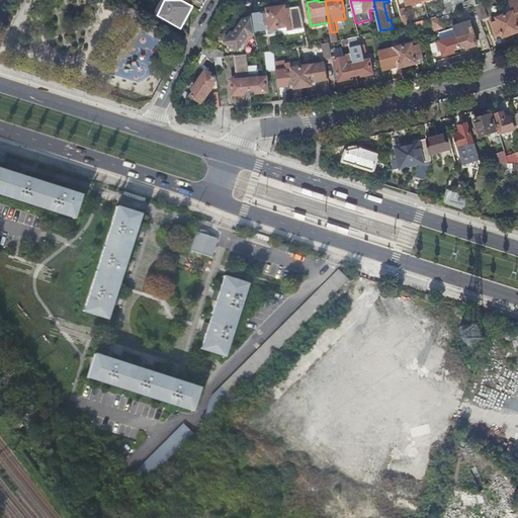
[(450,12),(454,11),(450,0),(442,0),(446,13),(450,12)]
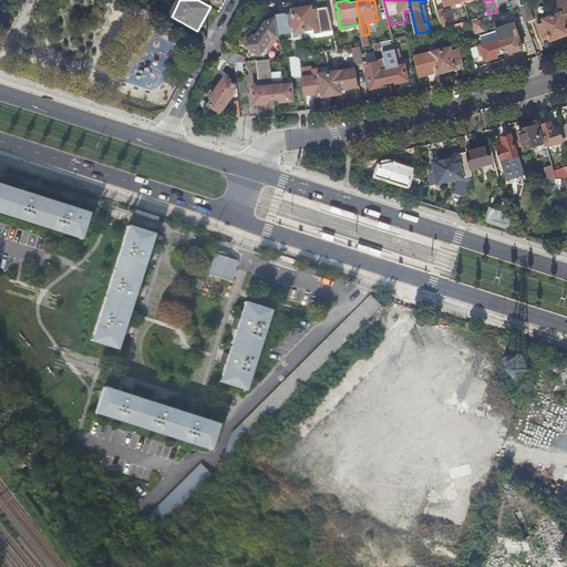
[(508,9),(521,4),(523,4),(521,0),(493,0),(497,12),(508,9)]
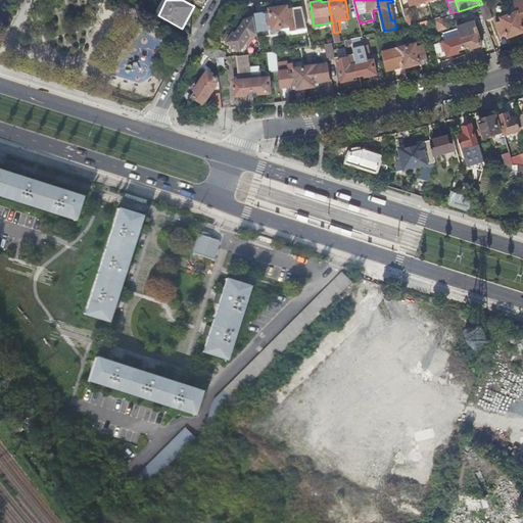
[(511,14),(518,34),(522,32),(522,0),(516,3),(519,12),(511,14)]
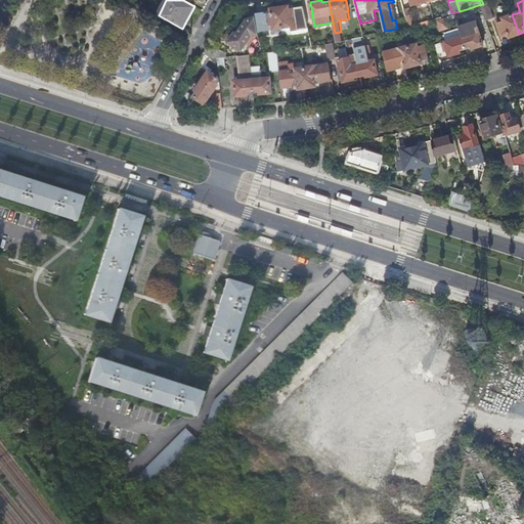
[(481,4),(486,19),(494,16),(489,2),(483,4),(481,4)]
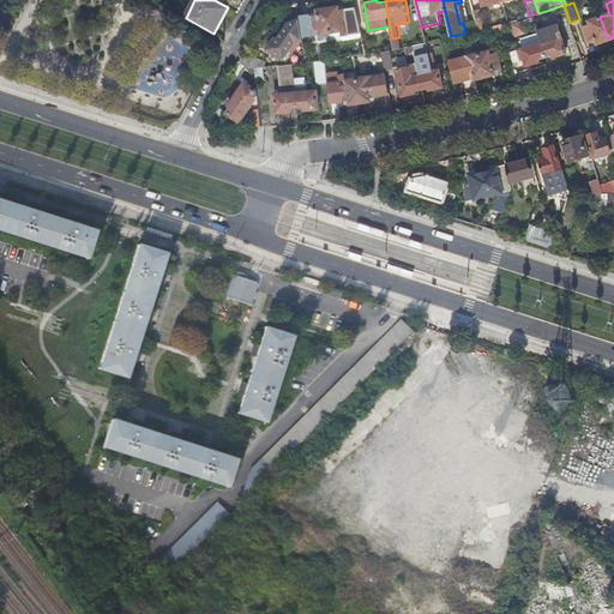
[(339,8),(329,10),(332,31),(342,30),(342,34),(361,31),(356,10),(339,12),(339,8)]
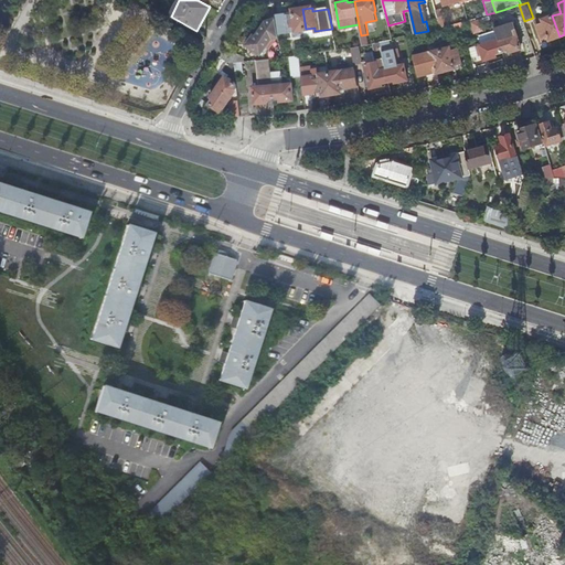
[(437,10),(441,28),(449,25),(445,8),(437,10)]
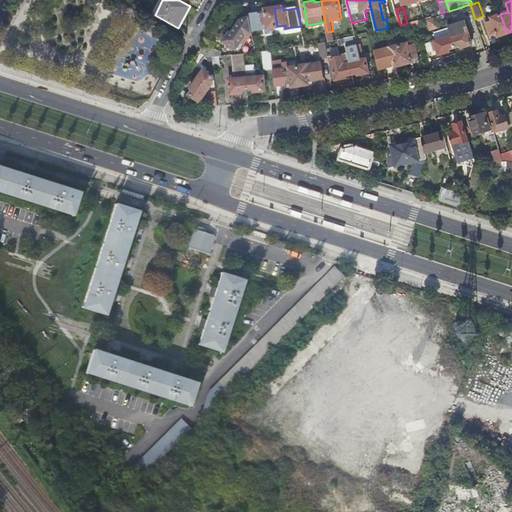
[(266,13),(250,15),(250,16),(250,19),(252,30),(277,26),(274,8),(265,9),(266,13)]
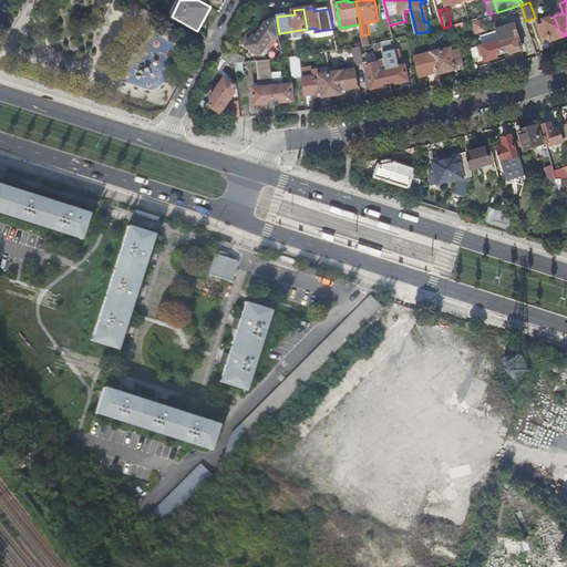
[(511,17),(508,9),(497,12),(493,13),(495,21),(511,17)]
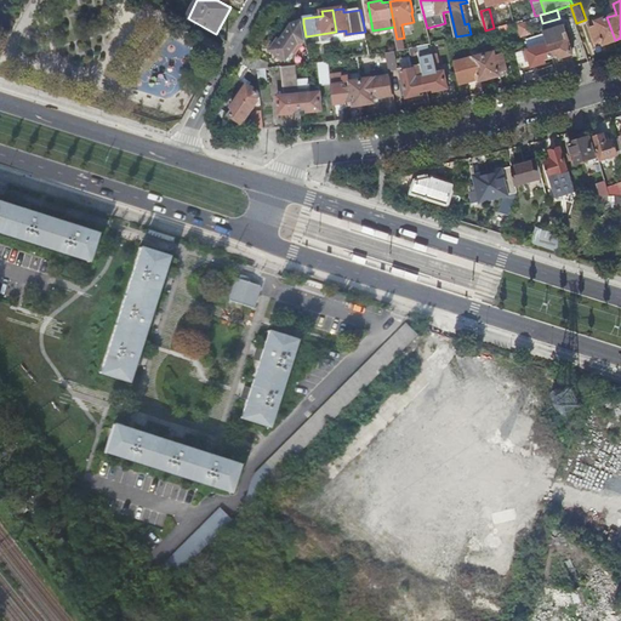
[(605,44),(615,40),(607,17),(597,21),(596,18),(588,22),(596,43),(603,39),(605,44)]
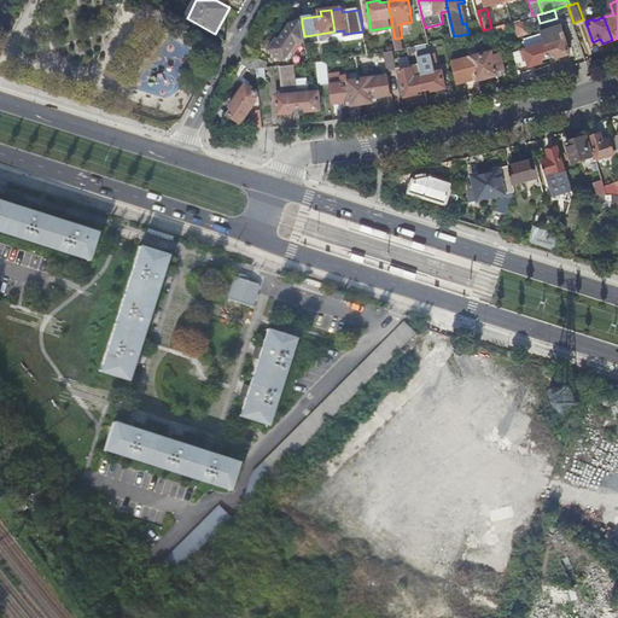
[(302,23),(302,19),(291,24),(281,39),(278,38),(270,50),(285,59),(291,52),(293,53),(302,41),(304,40),(304,36),(302,23)]
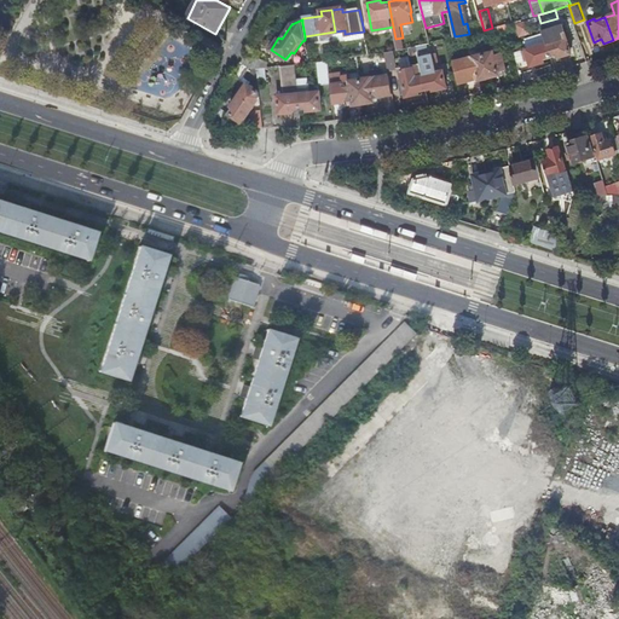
[(520,36),(530,33),(526,19),(516,23),(520,36)]
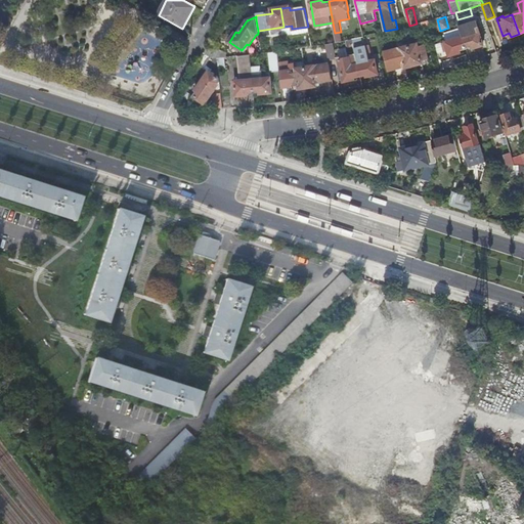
[(460,27),(467,47),(473,46),(474,48),(476,48),(476,50),(483,48),(483,45),(484,45),(481,37),(484,36),(482,30),(479,31),(477,22),(460,27)]
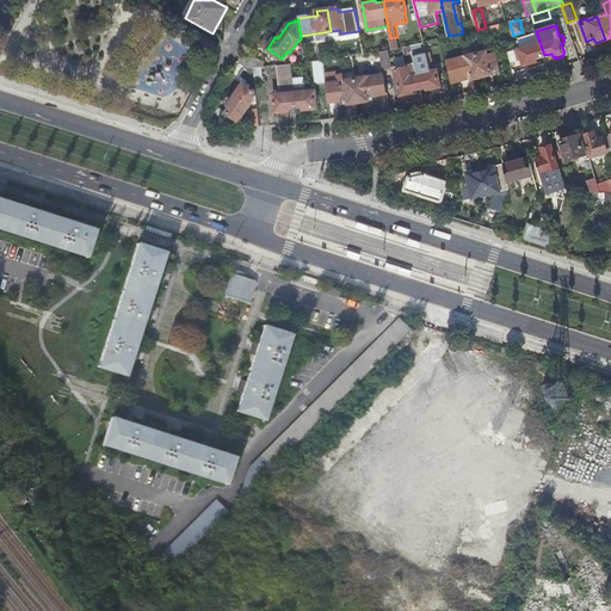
[(508,53),(513,68),(537,61),(537,57),(544,55),(536,31),(519,38),(522,48),(508,53)]
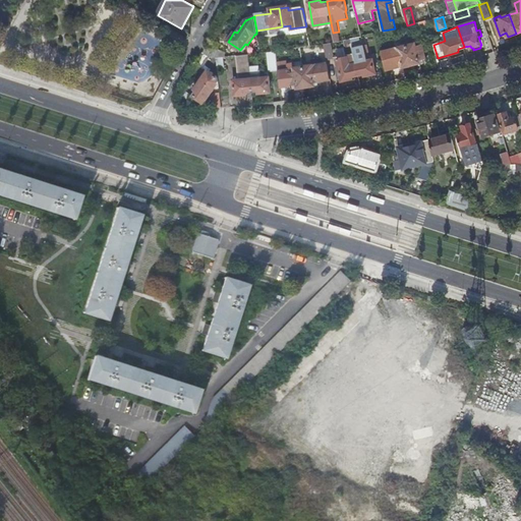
[(325,43),(328,57),(336,55),(334,42),(325,43)]
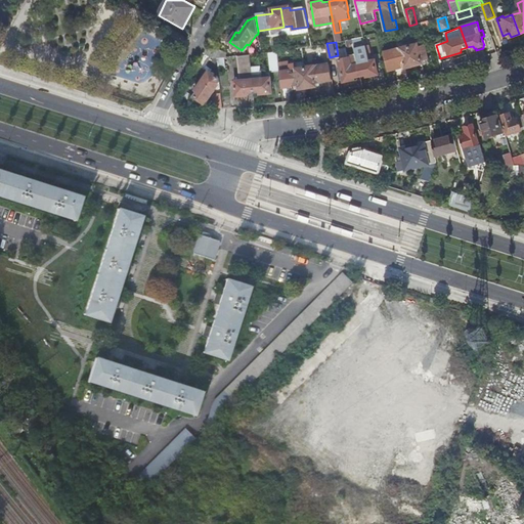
[(410,45),(416,66),(424,62),(423,59),(429,57),(426,45),(420,47),(419,43),(410,45)]
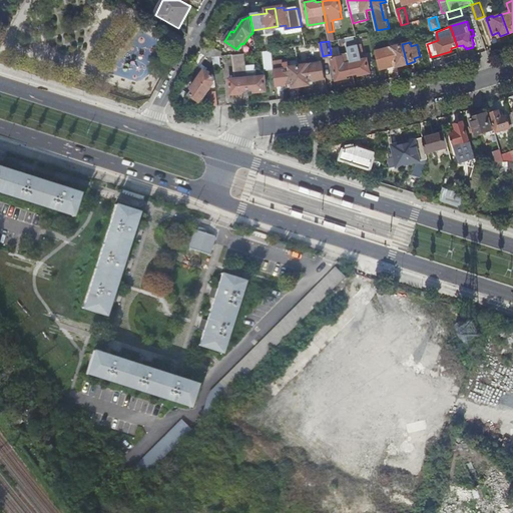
[(203,43),(199,52),(208,58),(212,57),(219,57),(220,56),(221,52),(203,43)]
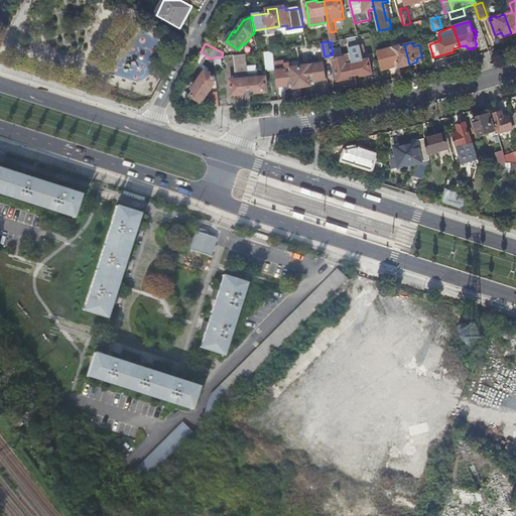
[(378,51),(382,68),(399,62),(400,67),(409,65),(404,44),(378,51)]
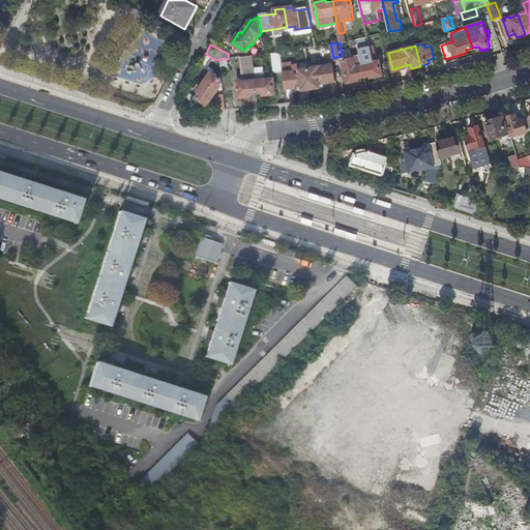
[(351,48),(343,50),(345,59),(353,56),(351,48)]
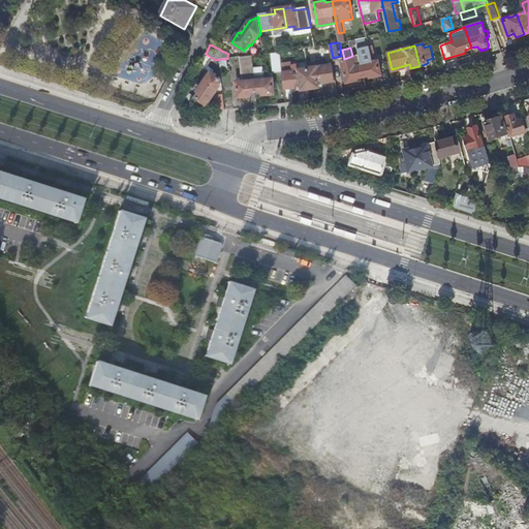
[(273,72),(282,71),(280,52),(271,53),(273,72)]
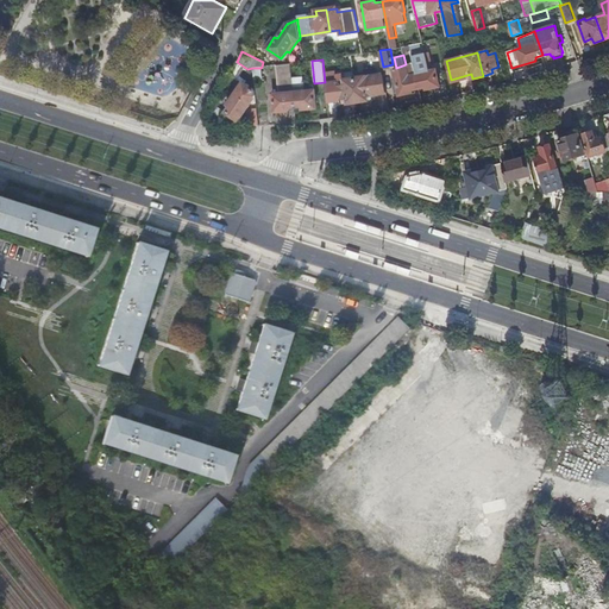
[(413,88),(420,87),(416,74),(414,62),(408,63),(408,64),(395,68),(400,94),(413,92),(413,88)]
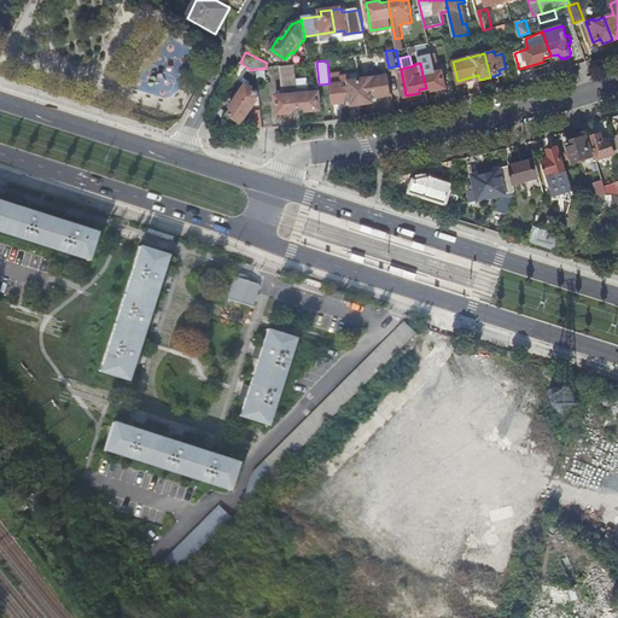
[(292,109),(299,108),(297,80),(295,64),(280,66),(284,94),(277,95),(278,114),(292,112),(292,109)]
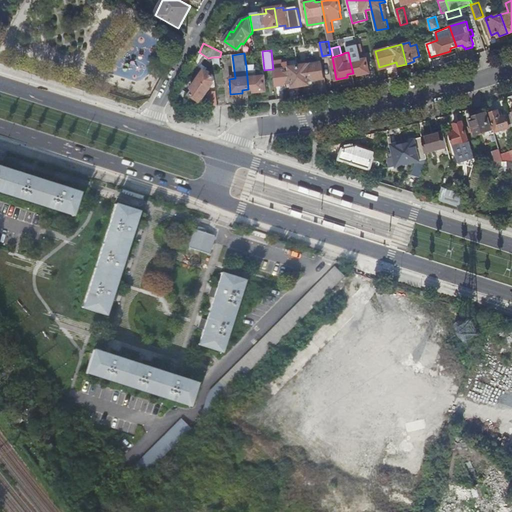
[(200,101),(214,80),(213,68),(212,58),(208,58),(206,57),(199,67),(203,69),(191,87),(193,89),(190,94),(200,101)]
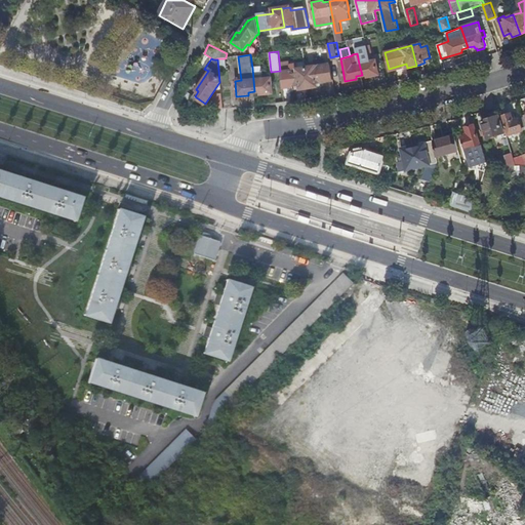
[(306,68),(309,87),(317,86),(317,83),(333,80),(330,64),(325,65),(325,58),(314,61),(315,66),(306,68)]
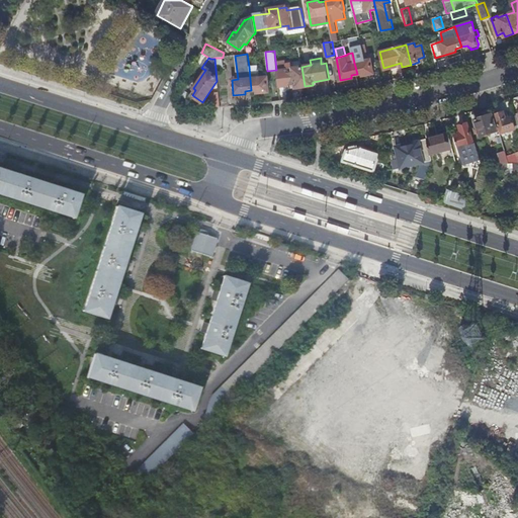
[(354,63),(357,74),(363,73),(364,75),(374,73),(371,59),(354,63)]
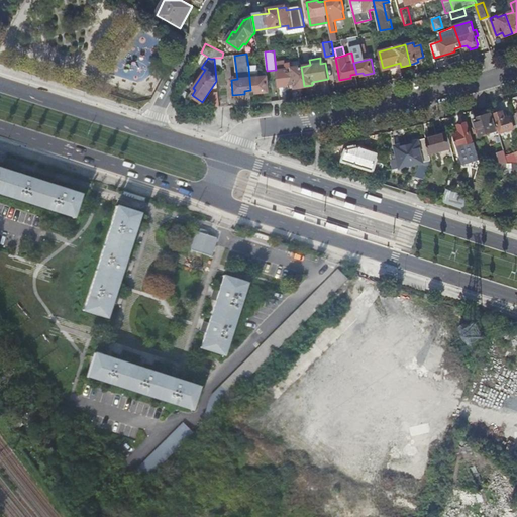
[(276,70),(278,87),(295,84),(295,88),(304,86),(301,67),(292,68),(292,64),(285,65),(286,69),(276,70)]
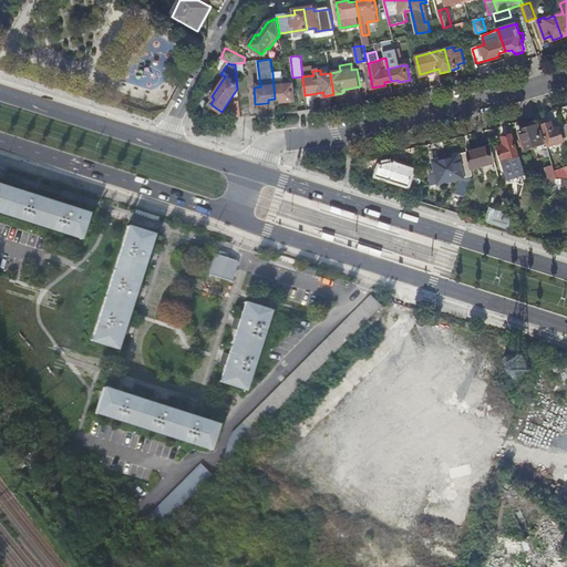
[(272,73),(275,99),(280,99),(280,101),(294,100),(292,84),(284,84),(282,72),(272,73)]
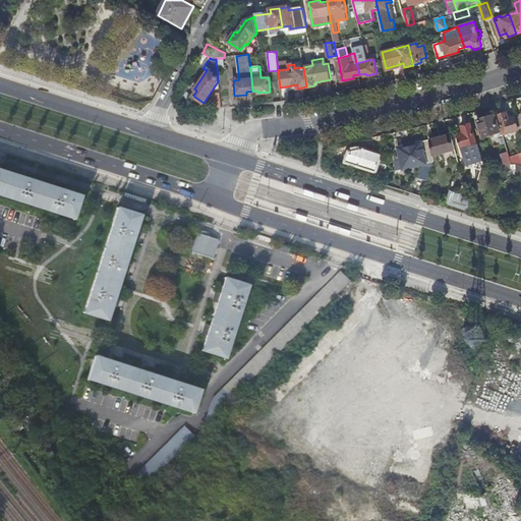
[(221,108),(220,94),(211,94),(212,109),(221,108)]
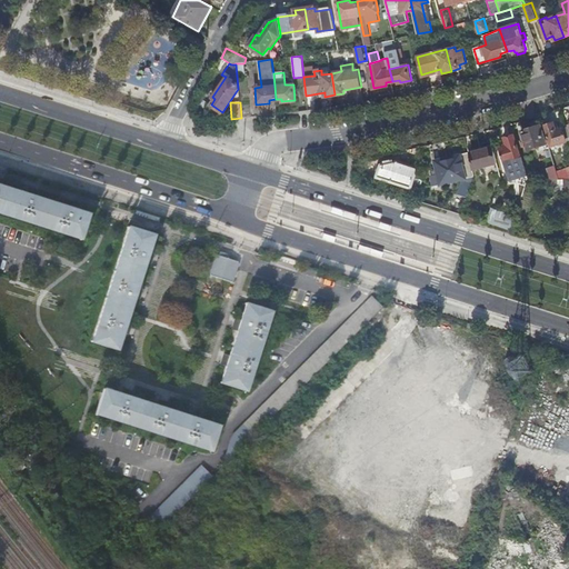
[(551,147),(568,140),(568,135),(567,127),(558,130),(556,122),(545,126),(551,147)]
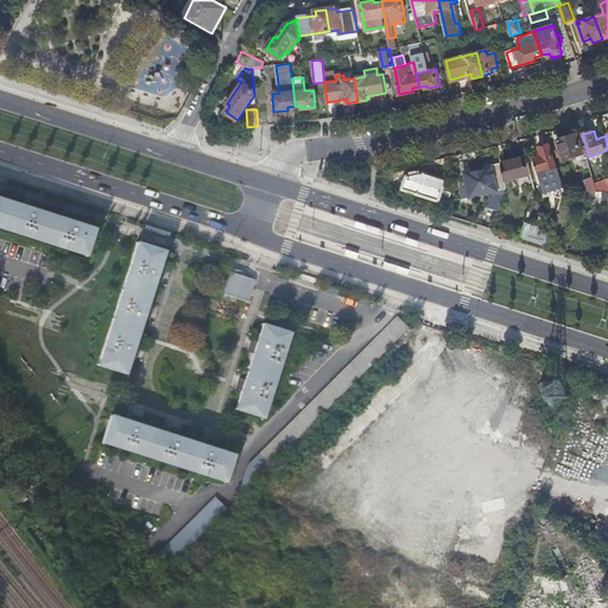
[(578,134),(558,140),(565,162),(584,156),(578,134)]
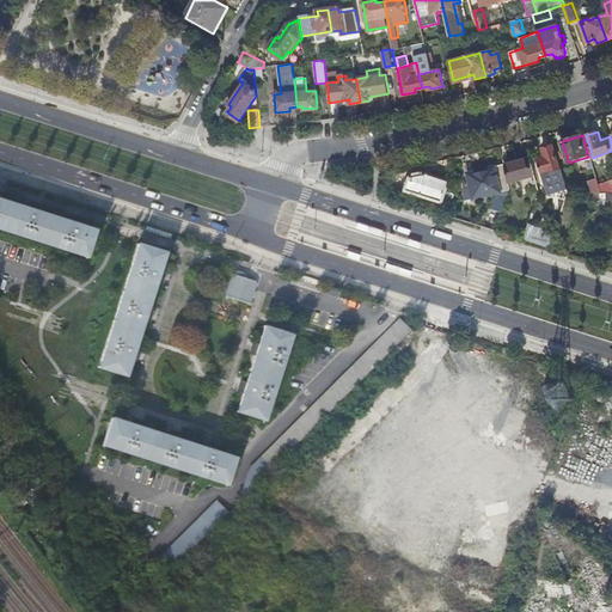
[(545,158),(537,160),(542,175),(561,169),(552,145),(543,148),(545,158)]
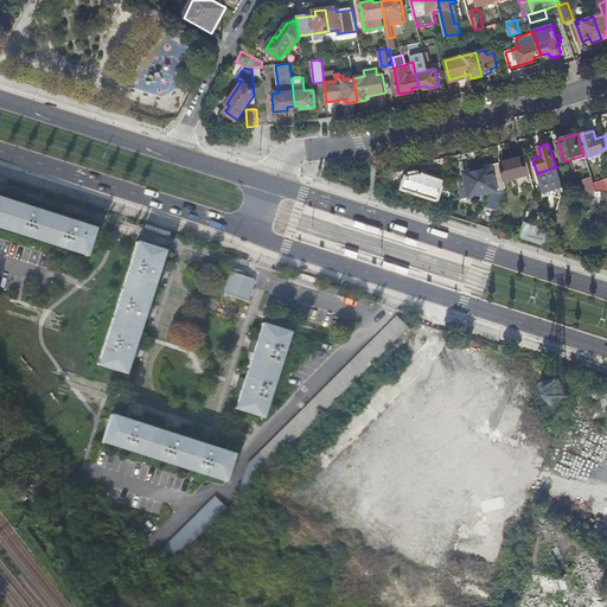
[(506,187),(534,180),(526,158),(502,163),(506,187)]
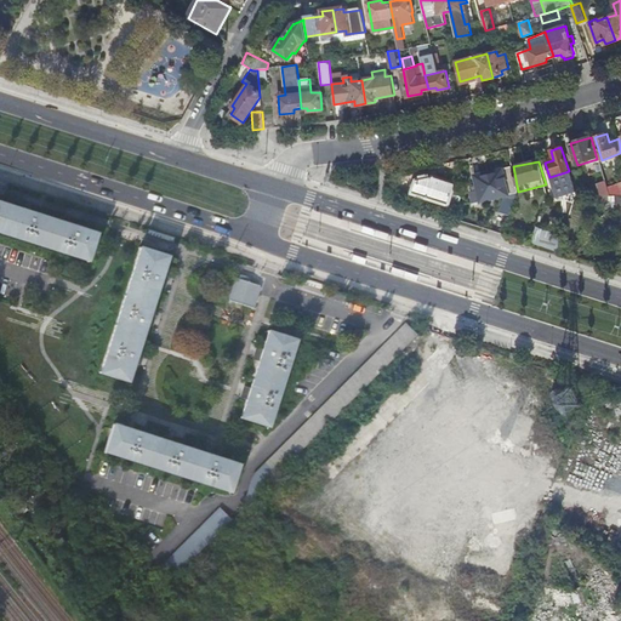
[(517,194),(518,192),(513,166),(474,175),(480,201),(506,197),(517,194)]
